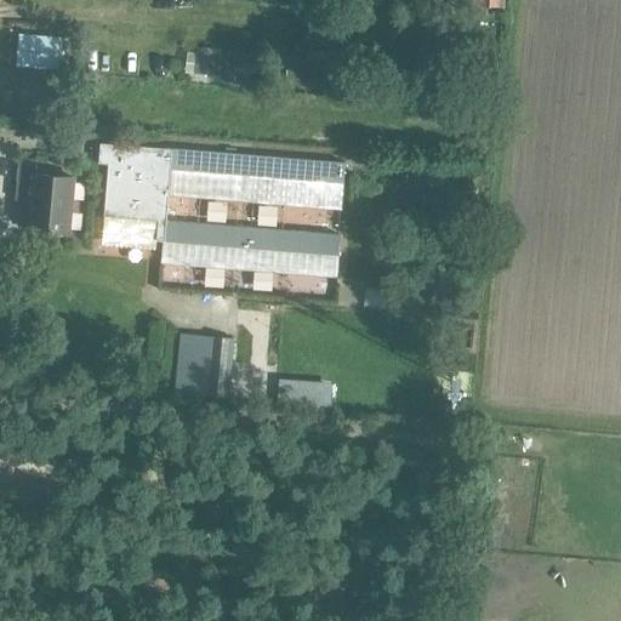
[(20,34),(17,67),(60,70),(62,38),(20,34)]
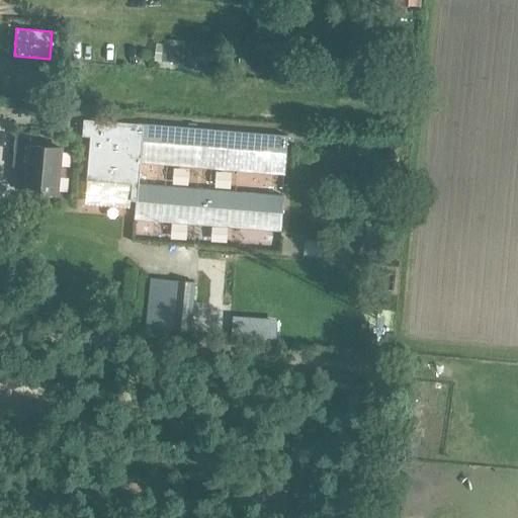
[(186,68),(195,69),(196,57),(197,48),(184,47),(164,45),(162,62),(187,64),(186,68)]
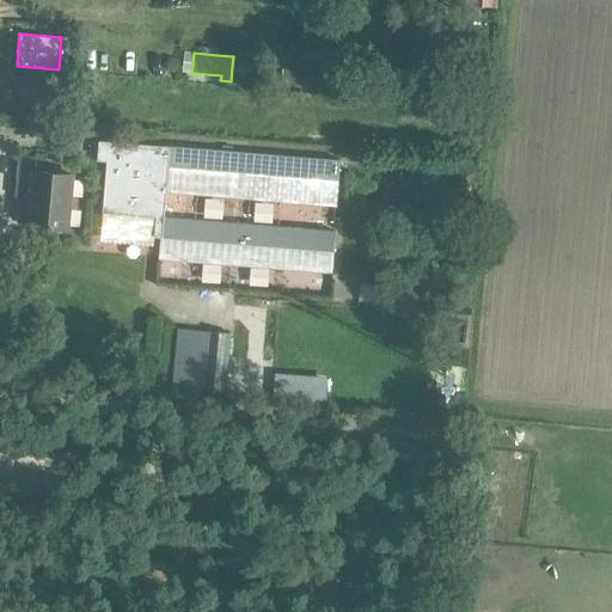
[(239,69),(238,85),(250,86),(251,71),(239,69)]
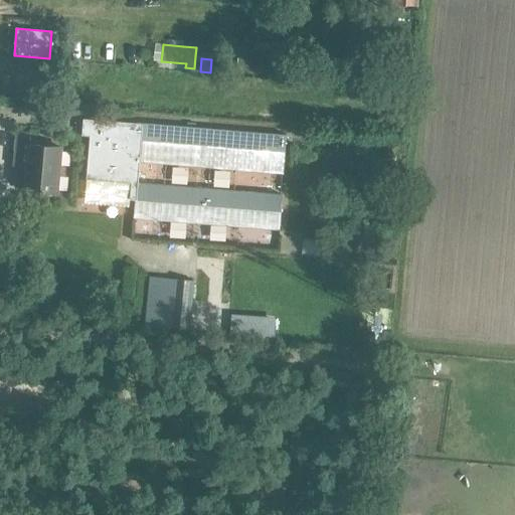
[(269,69),(268,79),(279,81),(279,70),(269,69)]
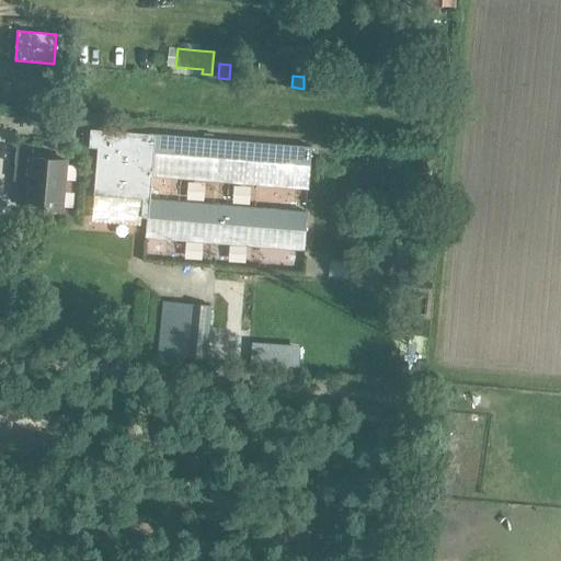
[(91,129),(89,148),(93,148),(98,148),(95,172),(94,195),(144,201),(141,218),(147,218),(306,231),(307,212),(151,199),(152,176),(155,152),(310,165),(312,147),(157,134),(150,134),(150,135),(149,135),(91,129)]
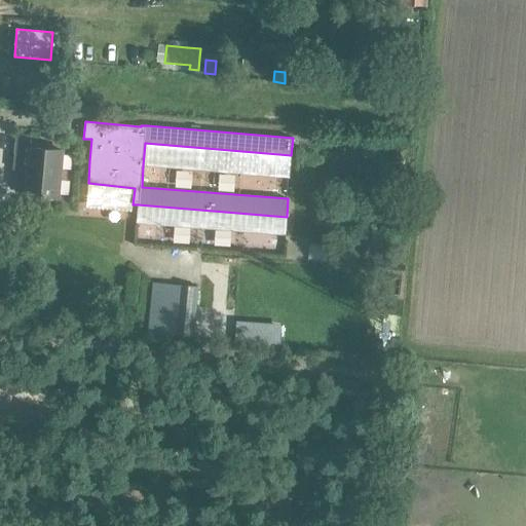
[(26,171),(23,200),(61,203),(65,152),(31,149),(32,138),(17,137),(14,170),(26,171)]
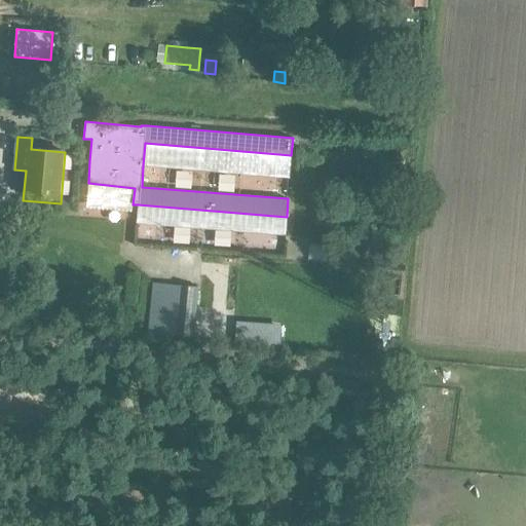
[(178,287),(174,337),(196,339),(200,289),(178,287)]
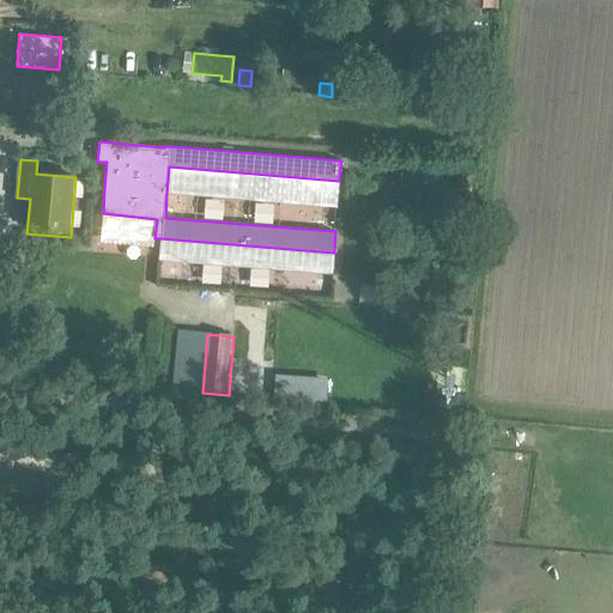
[(328,405),(331,380),(311,378),(309,402),(328,405)]
